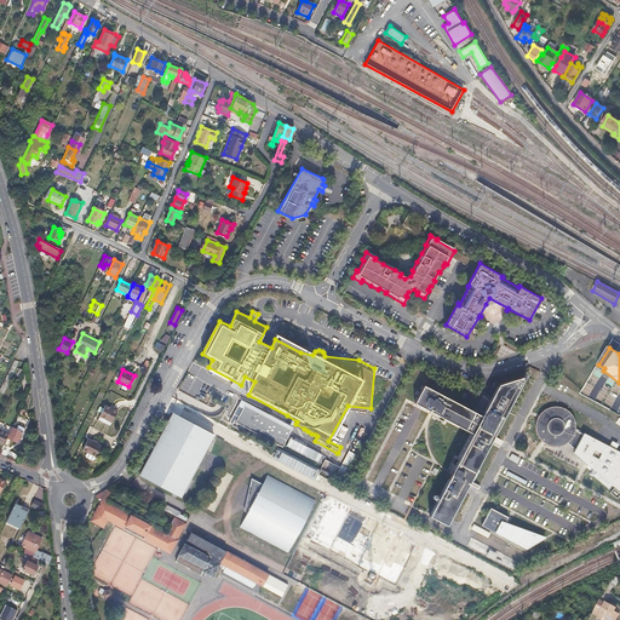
[(524,374),(500,384),(483,415),(425,385),(417,403),(475,434),(432,517),(449,526),(524,378),(523,377),(524,374)]
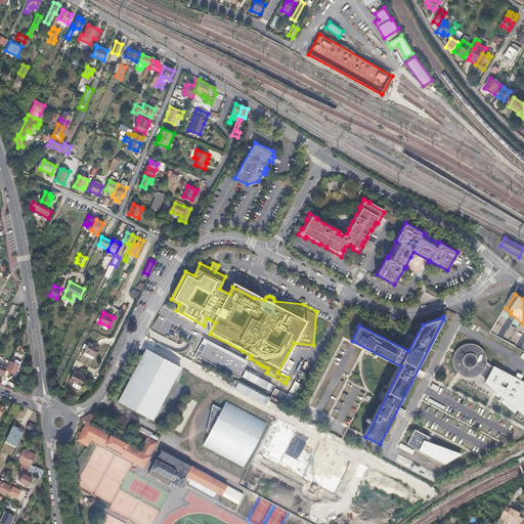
[(221,349),(202,339),(201,342),(205,344),(199,355),(239,377),(247,362),(243,360),(241,362),(235,359),(235,357),(232,355),(231,356),(227,353),(227,352),(225,351),(223,352),(221,349)]
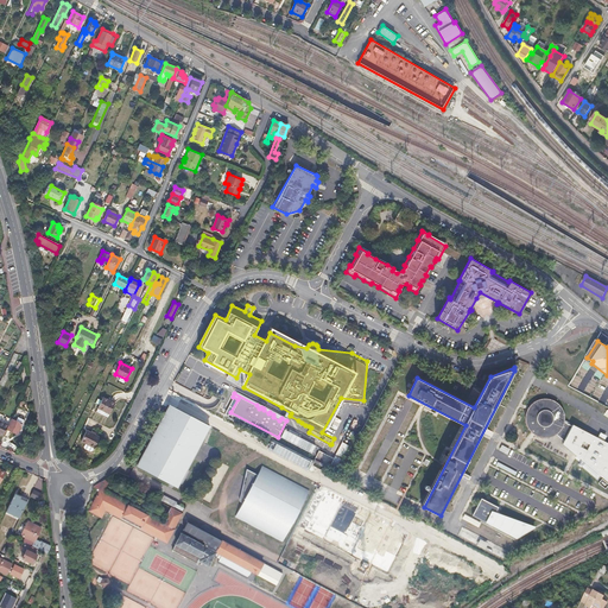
[(114,403),(102,397),(95,412),(107,418),(114,403)]
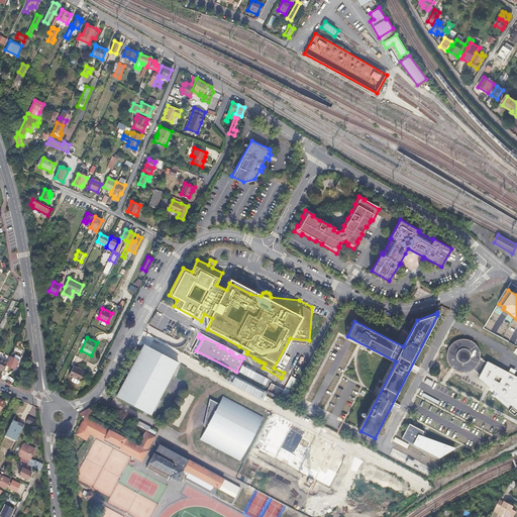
[(486,360),(480,357),(480,353),(480,349),(477,344),(473,340),(467,338),(460,338),(456,339),(452,342),(449,345),(447,349),(446,354),(447,359),(449,364),(452,368),(456,371),(461,372),(467,372),(472,370),(479,374),(478,377),(516,409),(516,376),(486,359),(486,360)]
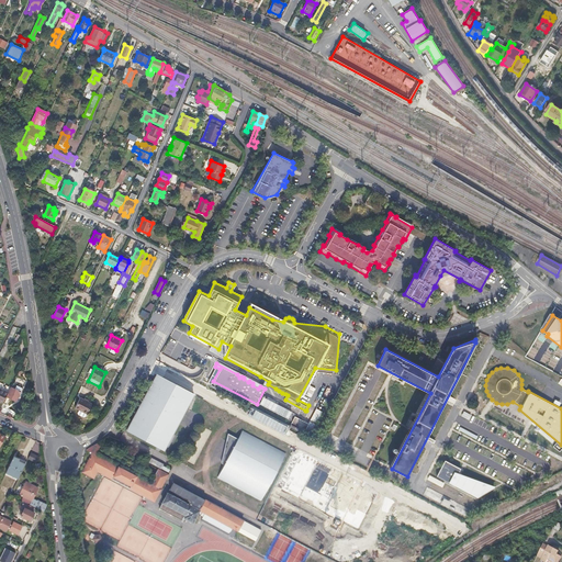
[(195,395),(157,374),(126,433),(165,452),(195,395)]
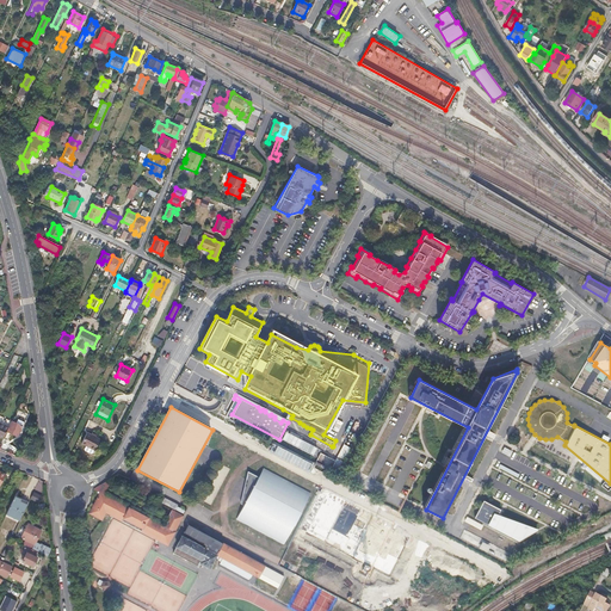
[(16,424),(12,421),(7,431),(12,433),(17,436),(22,426),(16,424)]
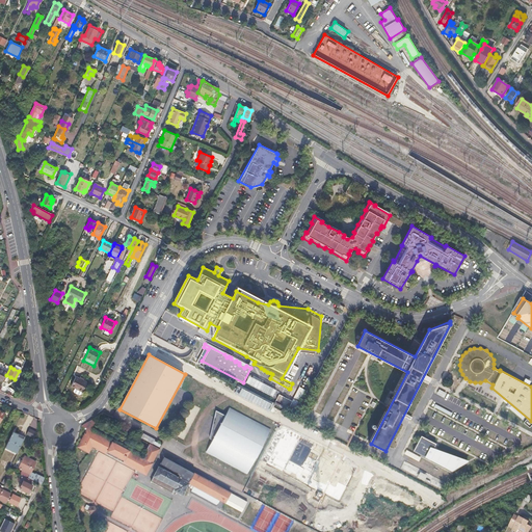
[(328,389),(336,392),(341,378),(334,375),(328,389)]
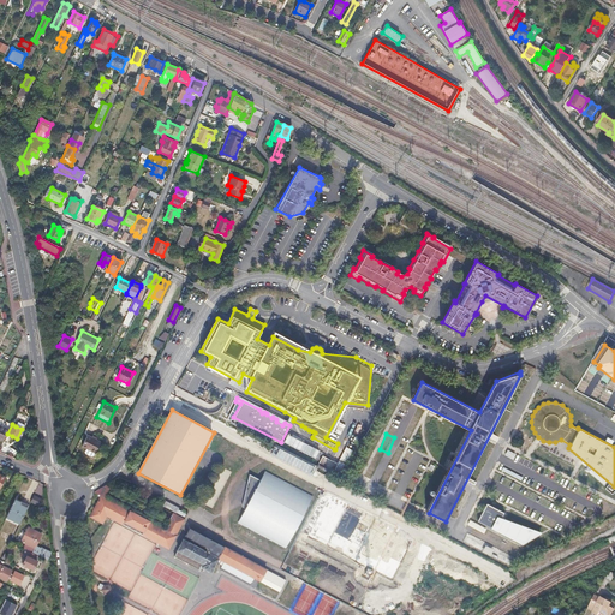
[(100,442),(87,435),(81,446),(95,453),(100,442)]
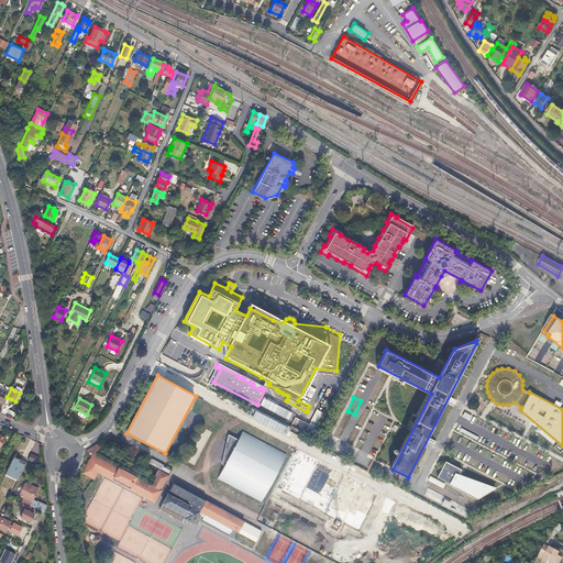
[(311,423),(317,427),(324,411),(319,408),(311,423)]
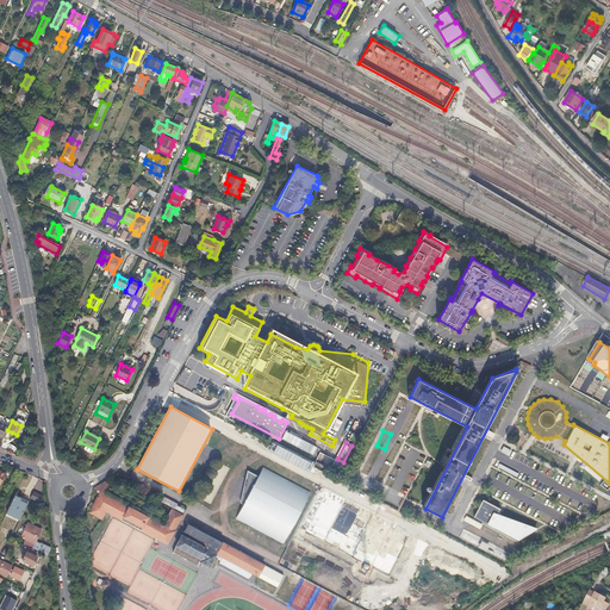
[(322,450),(316,461),(331,470),(337,459),(322,450)]
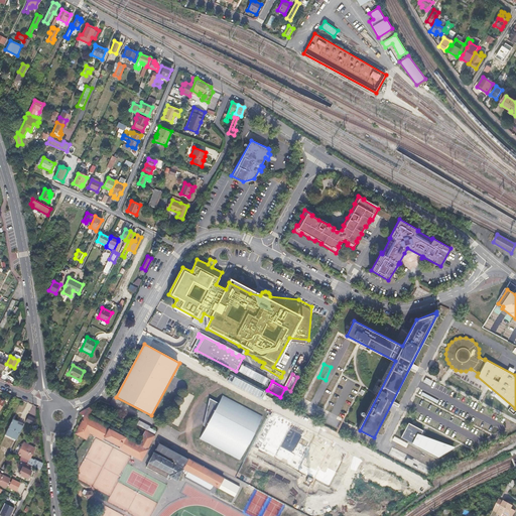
[(285,388),(280,397),(285,400),(290,391),(285,388)]
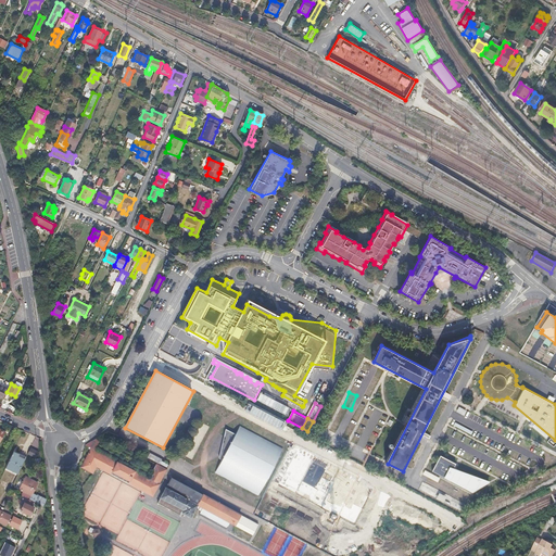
[(282,451),(239,428),(236,434),(226,429),(225,437),(226,437),(222,458),(224,459),(216,471),(258,494),(282,451)]
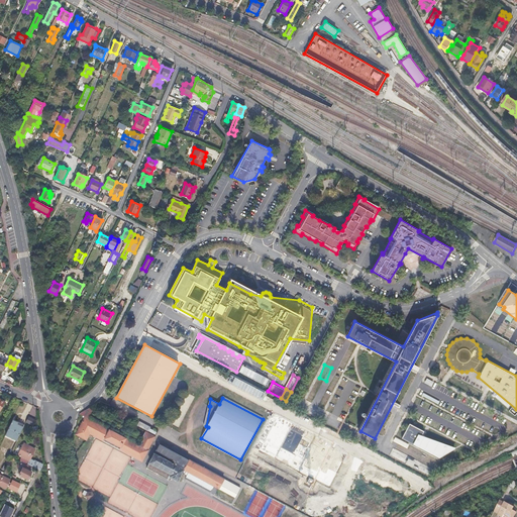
[(28,416),(25,422),(32,426),(35,420),(28,416)]
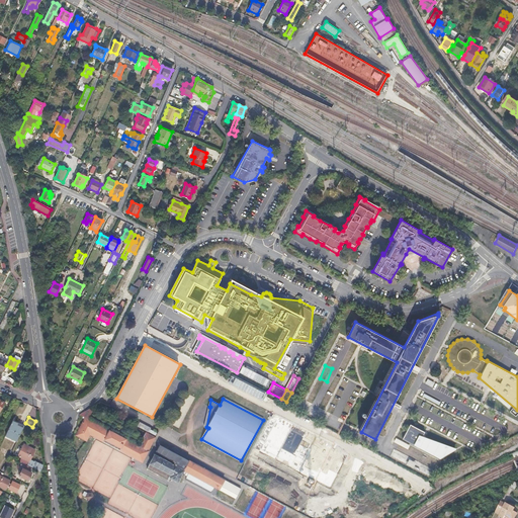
[(148,451),(143,448),(139,446),(85,418),(76,435),(86,440),(89,434),(142,462),(148,451)]
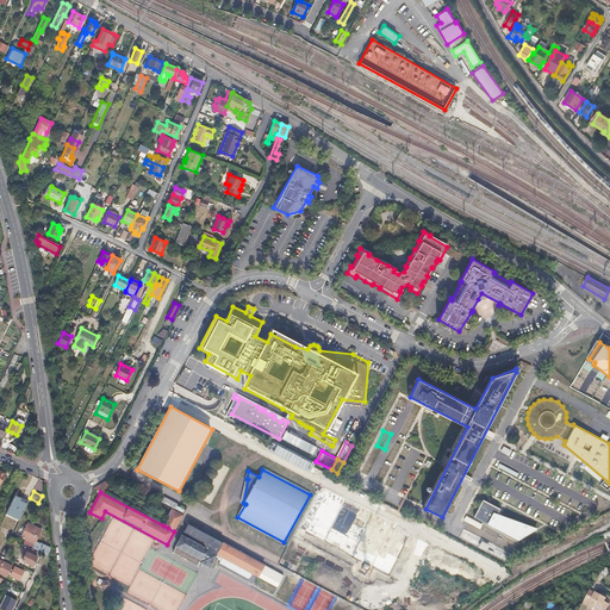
[(18,497),(14,496),(7,514),(19,520),(27,504),(19,500),(20,499),(18,497)]
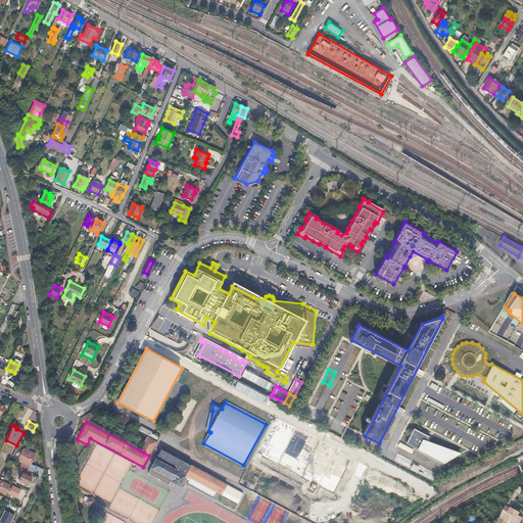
[(429,436),(415,429),(408,443),(422,450),(423,447),(427,449),(425,452),(444,462),(449,459),(449,458),(449,457),(452,458),(460,453),(426,440),(429,436)]
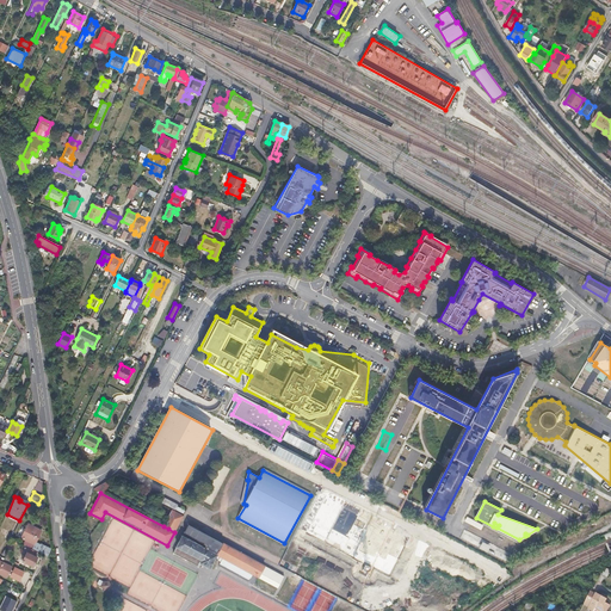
[(168,529),(177,513),(172,511),(164,526),(168,529)]
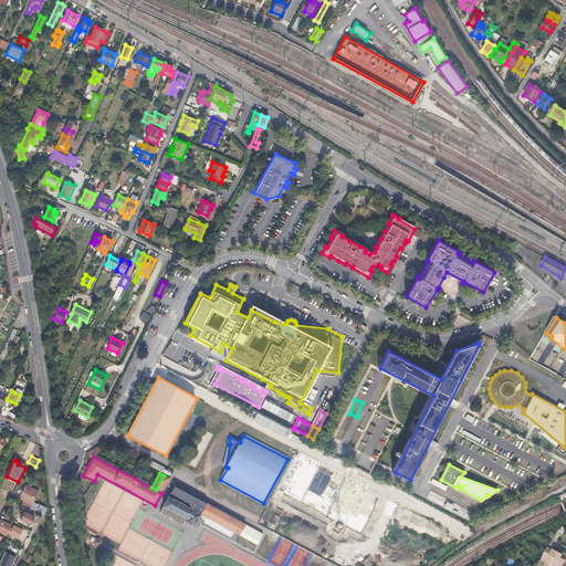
[(164,475),(156,490),(161,493),(169,479),(164,475)]
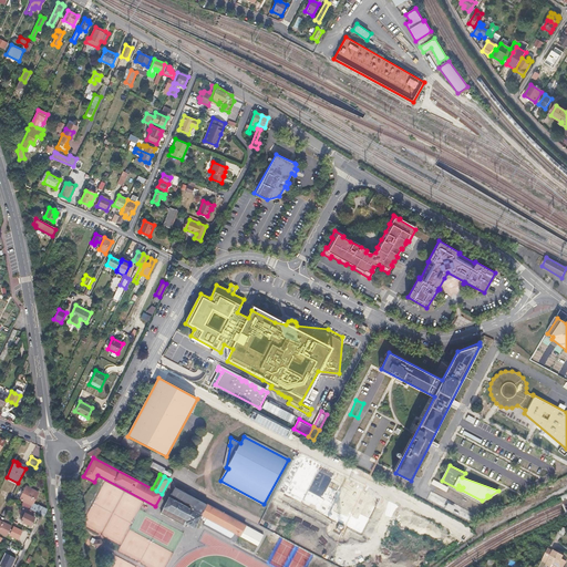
[(446,491),(449,487),(433,478),(431,483),(446,491)]
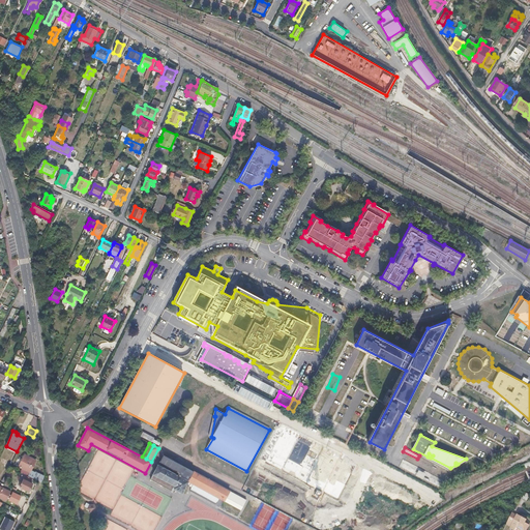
[(35,460),(24,454),(22,461),(33,466),(34,463),(35,460)]
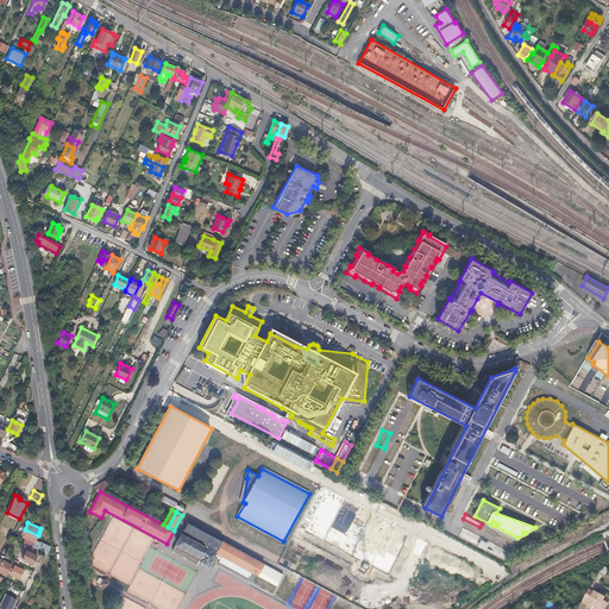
[(207,544),(206,547),(217,553),(223,541),(188,523),(183,531),(207,544)]
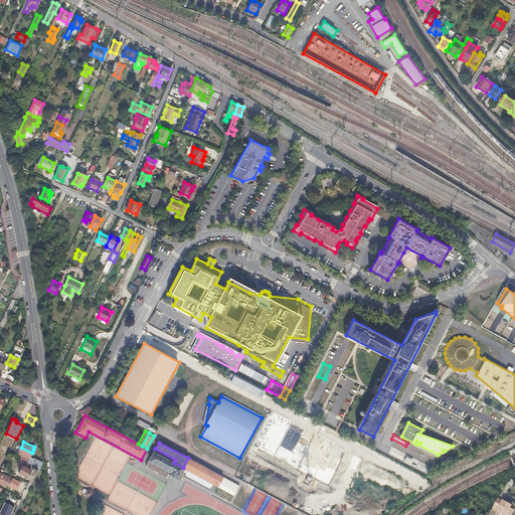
[(426,473),(431,466),(391,446),(387,454),(426,473)]
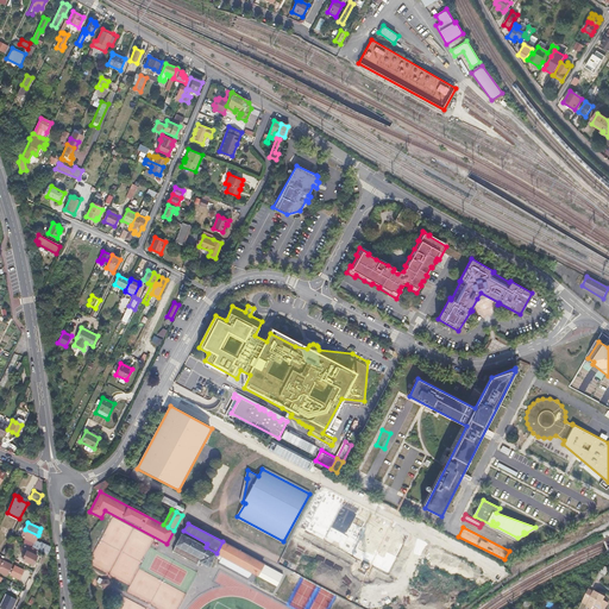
[(35,541),(37,535),(38,535),(25,529),(22,537),(25,538),(23,542),(29,546),(36,548),(48,554),(50,548),(41,544),(37,542),(35,541)]
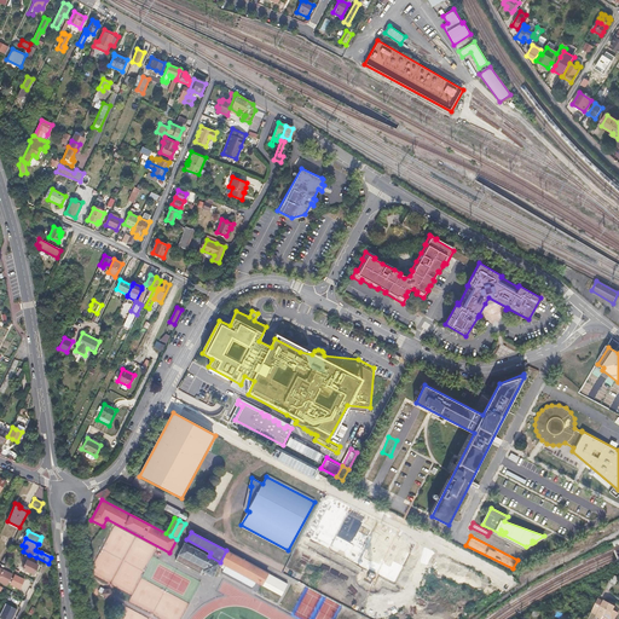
[(212,577),(220,562),(209,556),(184,543),(175,560),(201,574),(203,571),(212,577)]
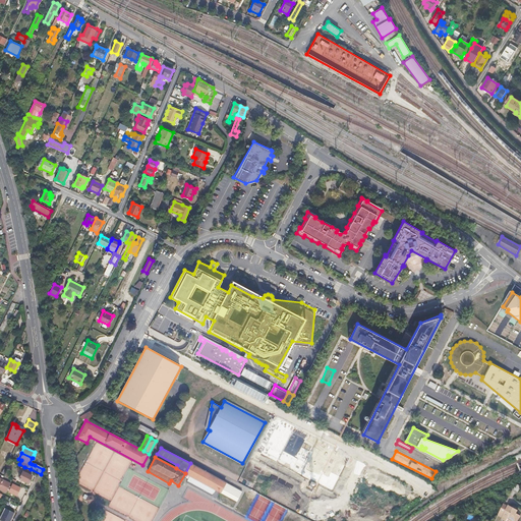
[(242,490),(190,463),(185,473),(190,476),(187,481),(212,495),(215,490),(236,501),(242,490)]
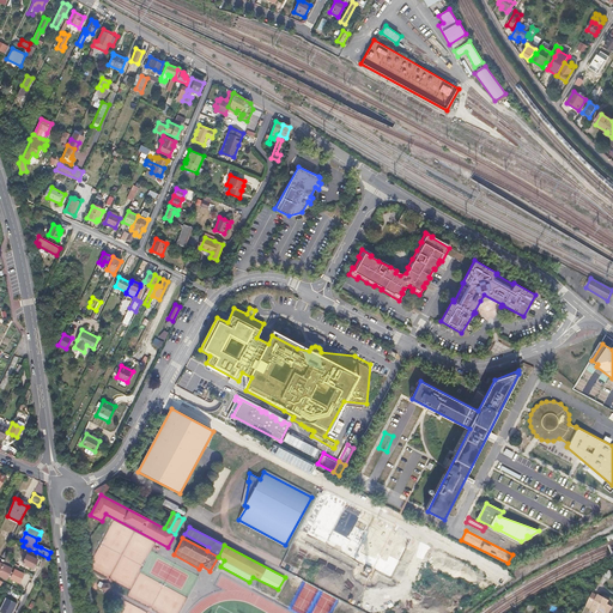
[(26,553),(22,563),(32,568),(34,563),(36,558),(34,557),(36,552),(29,550),(26,553)]
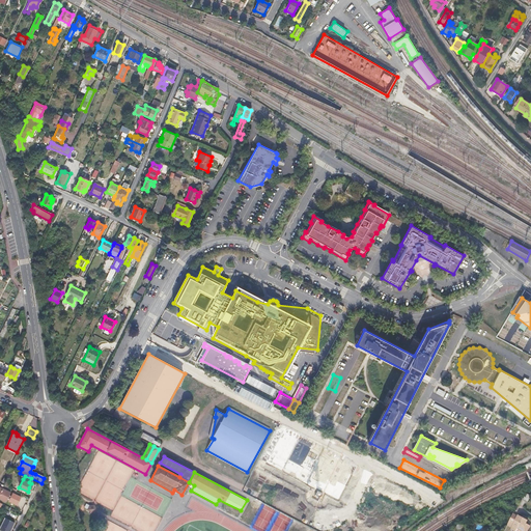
[(9,492),(3,488),(0,486),(0,498),(5,501),(7,497),(9,492)]
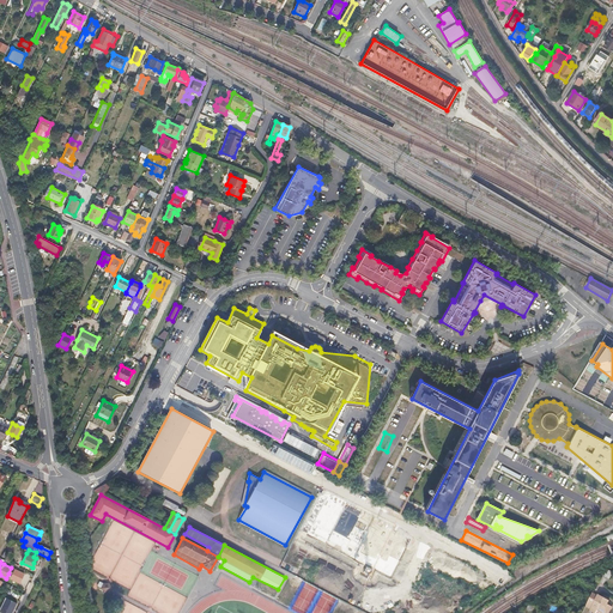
[(593,593),(586,607),(590,610),(590,611),(594,612),(595,612),(598,610),(604,612),(606,612),(607,612),(610,612),(612,607),(607,605),(608,601),(599,595),(598,596),(593,593)]
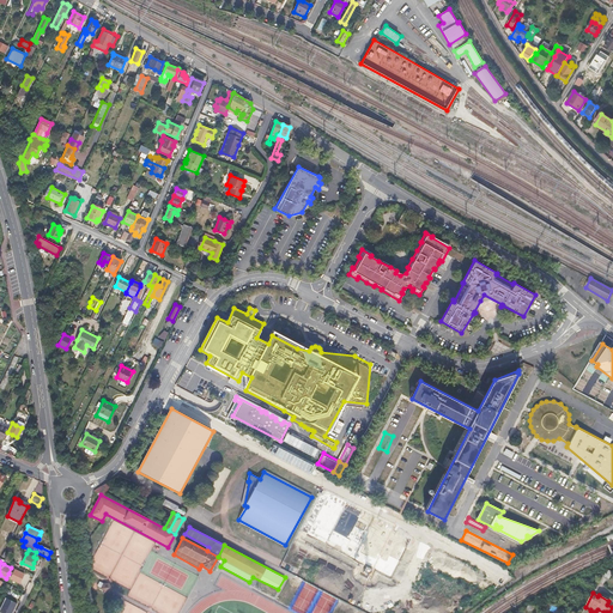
[(11,612),(17,602),(5,598),(0,607),(0,612),(1,612),(11,612)]
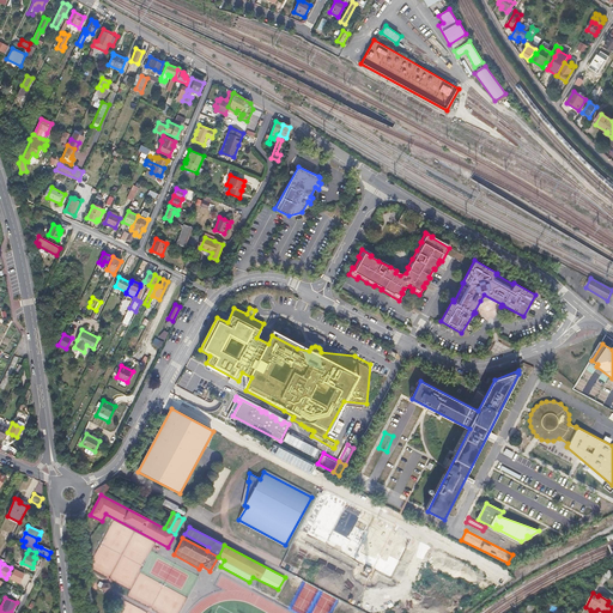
[(467,612),(475,608),(469,600),(449,612),(467,612)]
